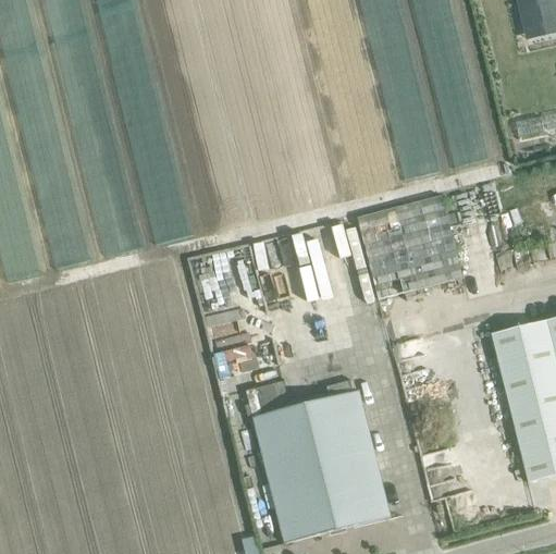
[(555,4),(554,0),(517,0),(523,27),(555,20),(555,4)]
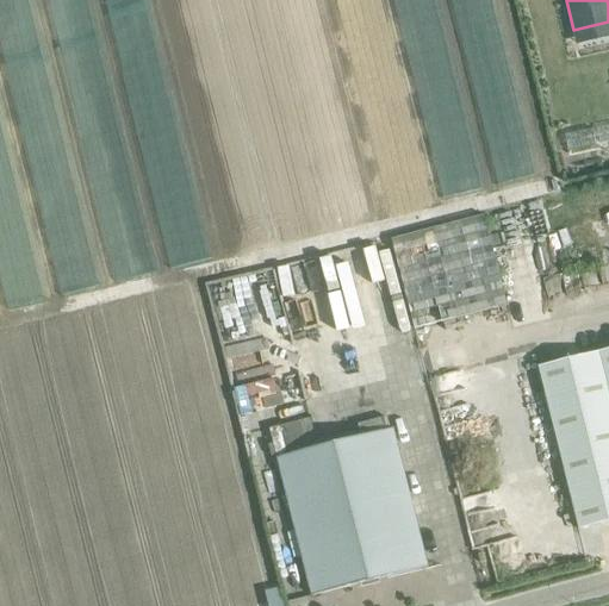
[(412,326),(503,303),(505,301),(483,212),(390,236),(412,326)]
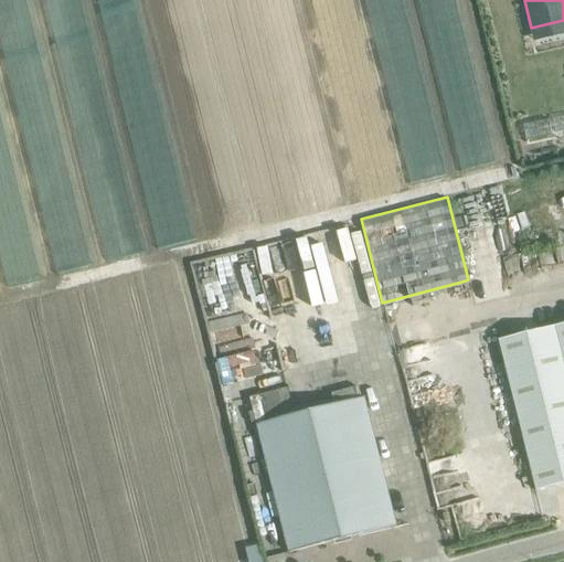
[(535,488),(547,485),(563,480),(563,320),(498,337),(535,488)]
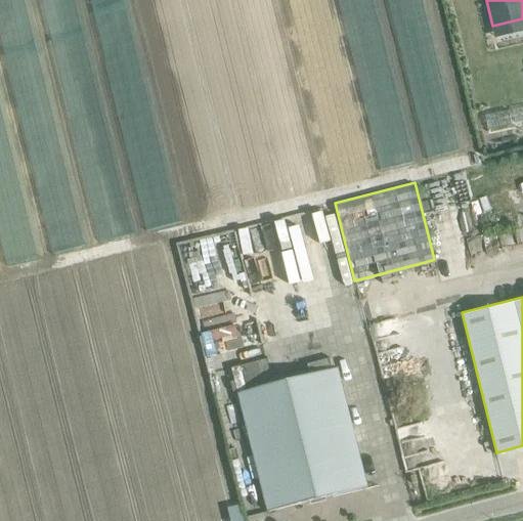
[(390,417),(470,396),(449,319),(447,319),(371,340),(390,417)]
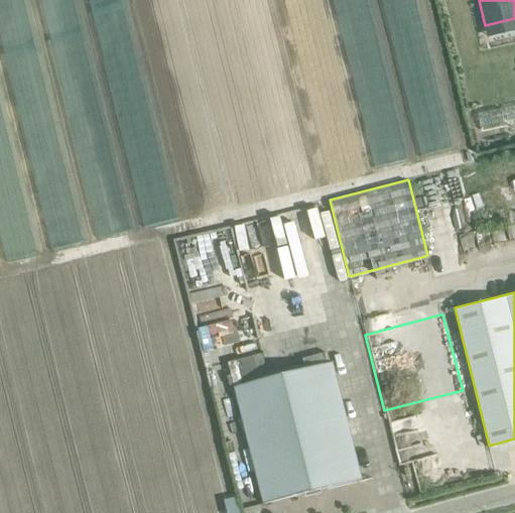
[(263,502),(361,477),(331,360),(233,384),(263,502)]
